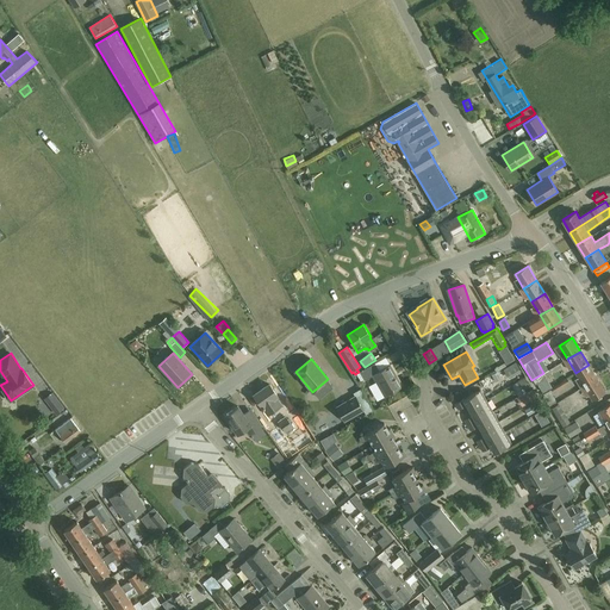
[(403,385),(390,365),(380,371),(375,362),(360,372),(365,380),(373,375),(380,387),(385,396),(403,385)]
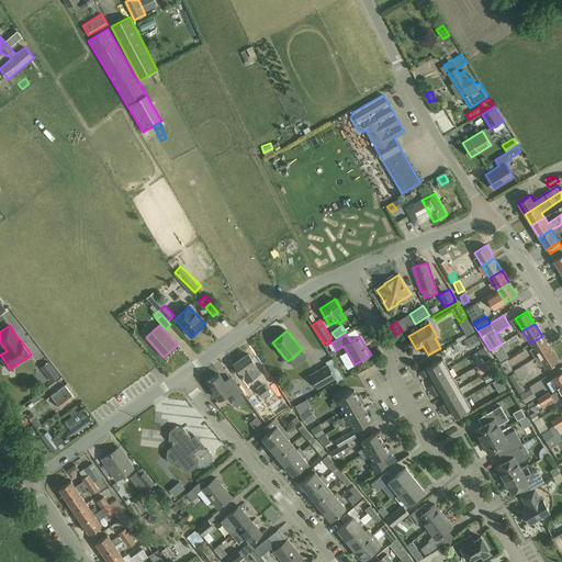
[(542,336),(530,344),(538,356),(550,348),(542,336)]
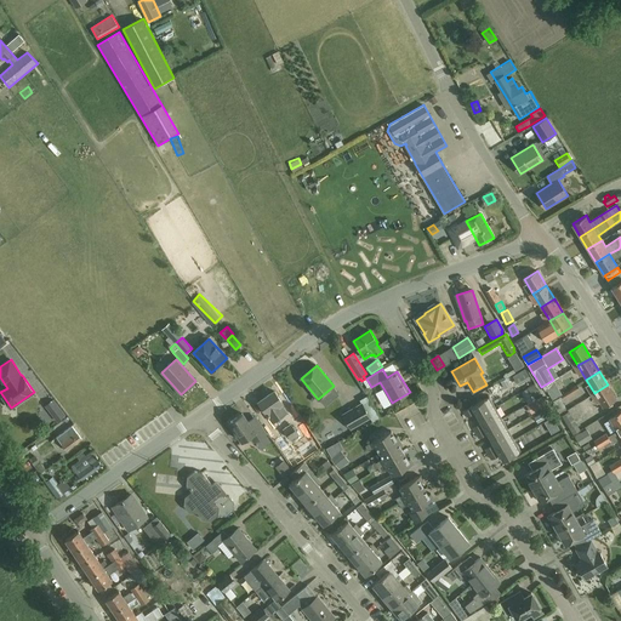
[(478,417),(495,408),(489,397),(512,385),(508,377),(479,394),(483,400),(472,406),(463,411),(466,417),(476,412),(478,417)]
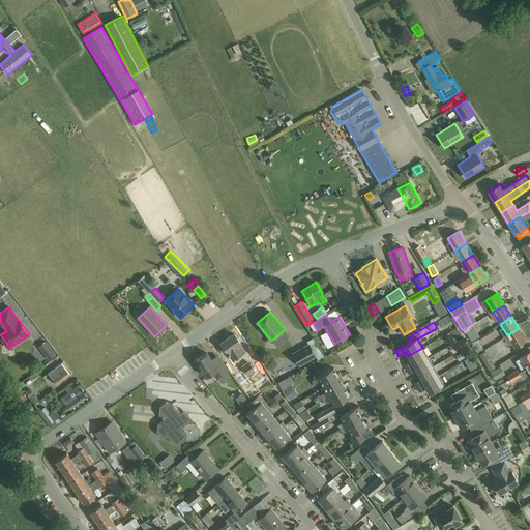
[(471,341),(478,336),(478,335),(483,332),(480,327),(475,330),(474,329),(467,333),(471,341)]
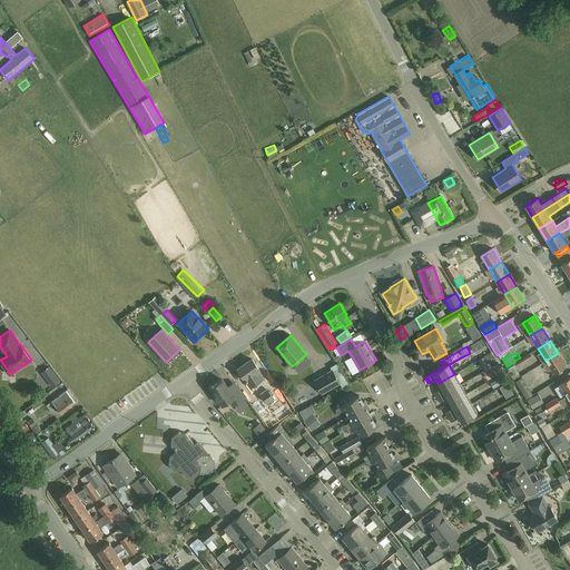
[(491,353),(483,357),(489,366),(497,362),(491,353)]
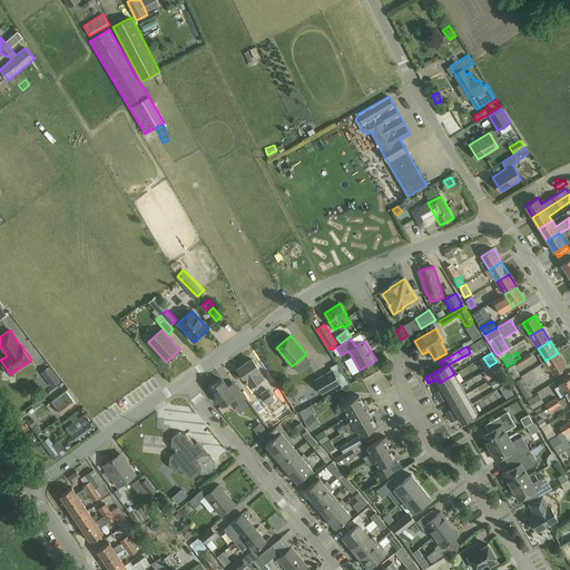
[(566,366),(558,353),(546,361),(553,374),(566,366)]
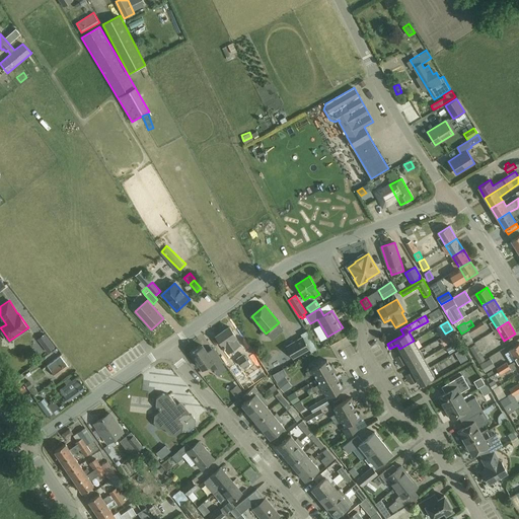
[(217,335),(228,326),(225,322),(214,330),(217,335)]
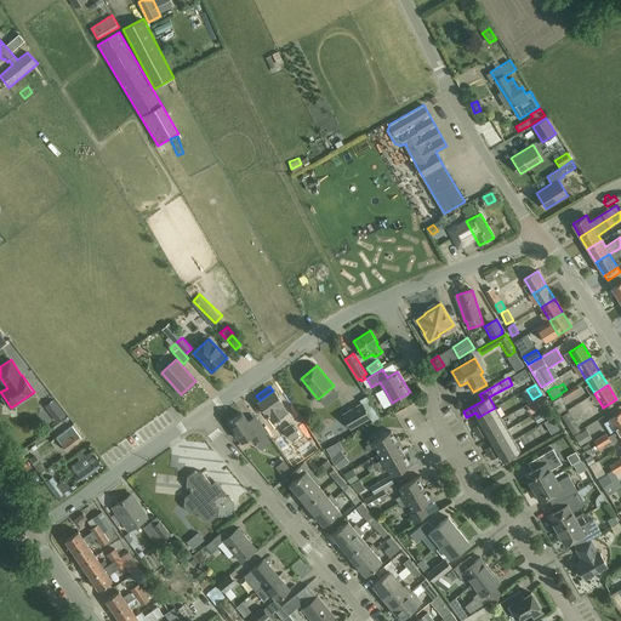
[(577,386),(562,396),(564,400),(580,391),(577,386)]
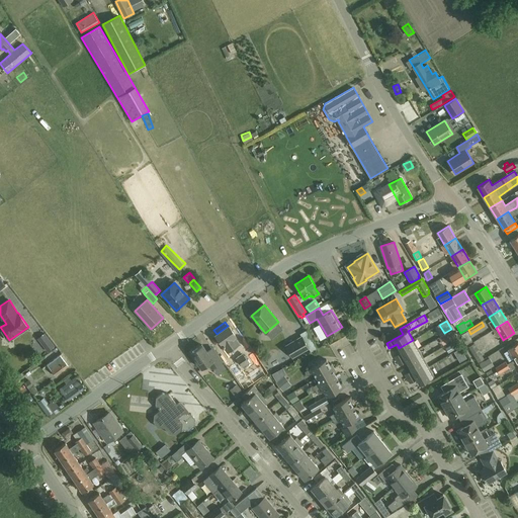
[(229,326),(216,335),(227,352),(239,344),(235,337),(236,336),(229,326)]
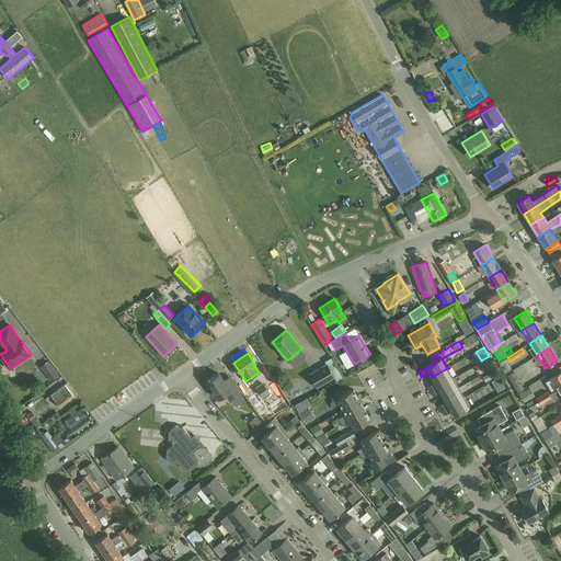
[(327,364),(309,374),(317,388),(334,378),(336,381),(343,377),(332,358),(325,362),(327,364)]
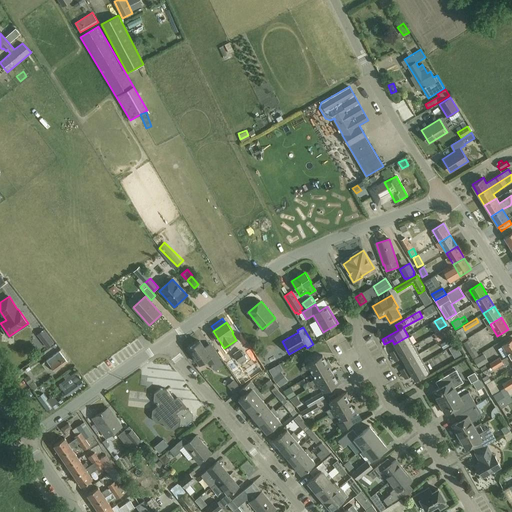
[(468,338),(462,328),(455,332),(461,341),(468,338)]
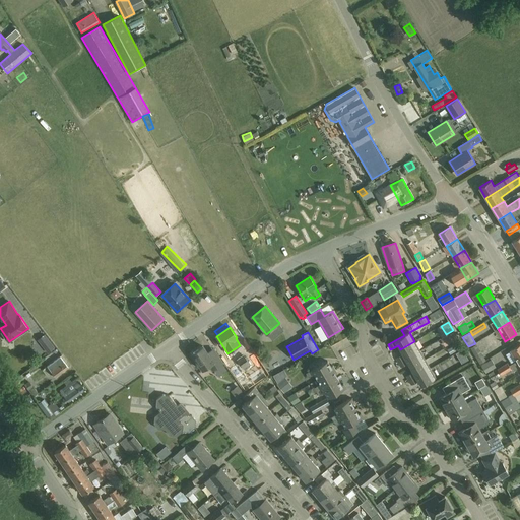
[(55,347),(45,334),(38,339),(49,352),(55,347)]
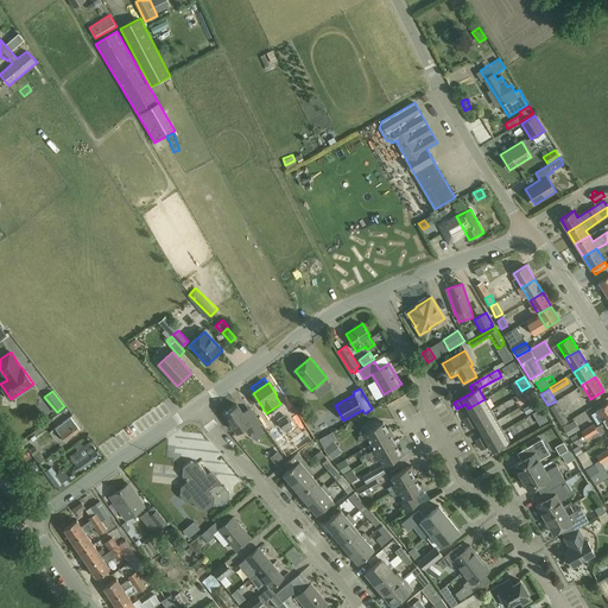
[(526,391),(515,397),(520,405),(531,399),(526,391)]
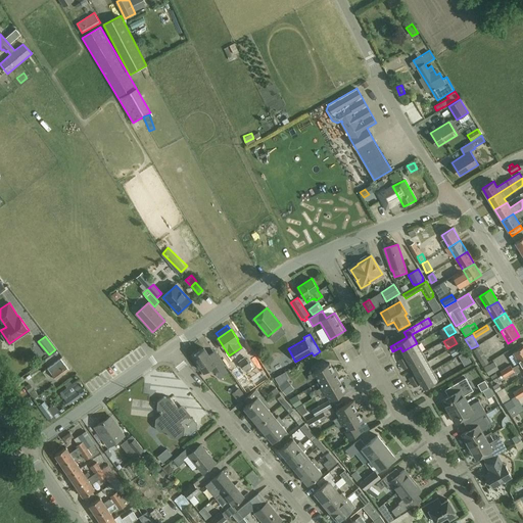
[(252,348),(247,342),(241,346),(246,352),(252,348)]
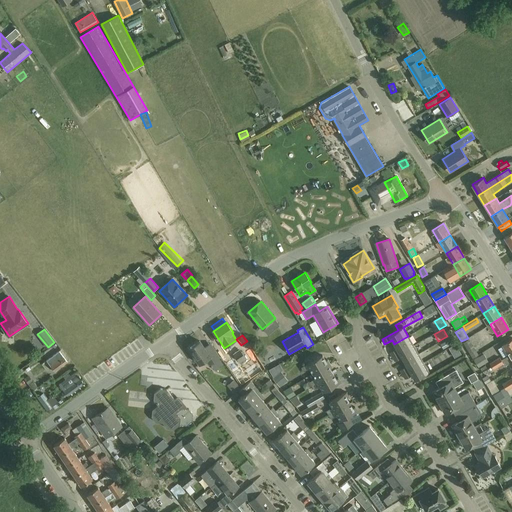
[(408,336),(394,344),(397,349),(389,353),(392,357),(413,345),(408,336)]
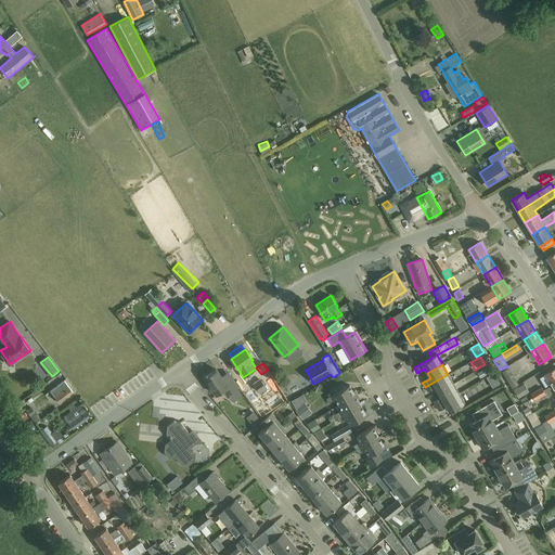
[(364,368),(358,371),(365,386),(379,379),(375,369),(368,373),(364,368)]
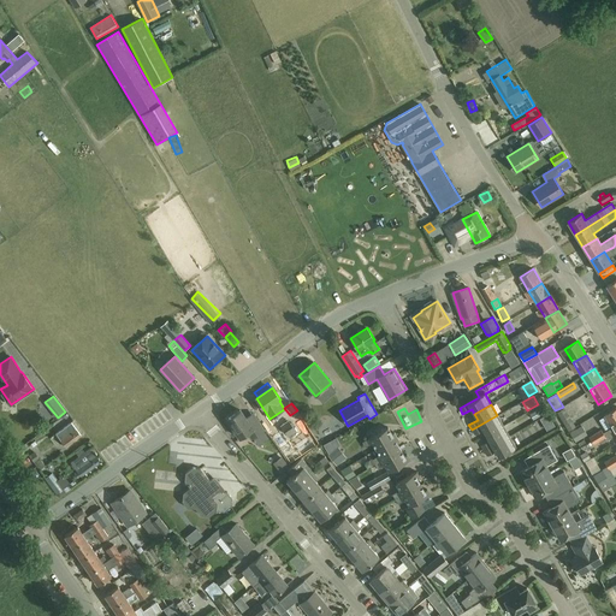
[(575,427),(564,408),(557,412),(569,431),(575,427)]
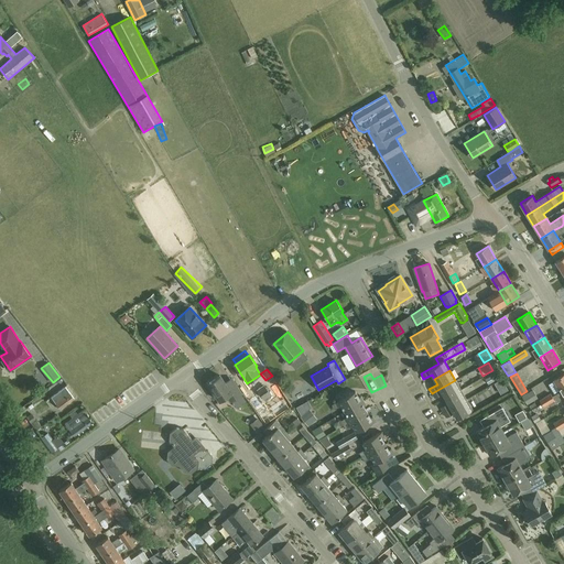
[(554,380),(548,384),(554,393),(560,390),(561,392),(563,389),(563,373),(554,380)]
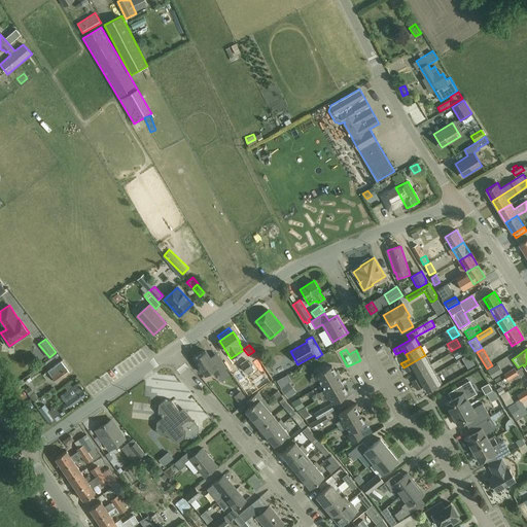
[(213,360),(206,350),(195,358),(206,374),(212,370),(216,375),(226,367),(218,356),(213,360)]
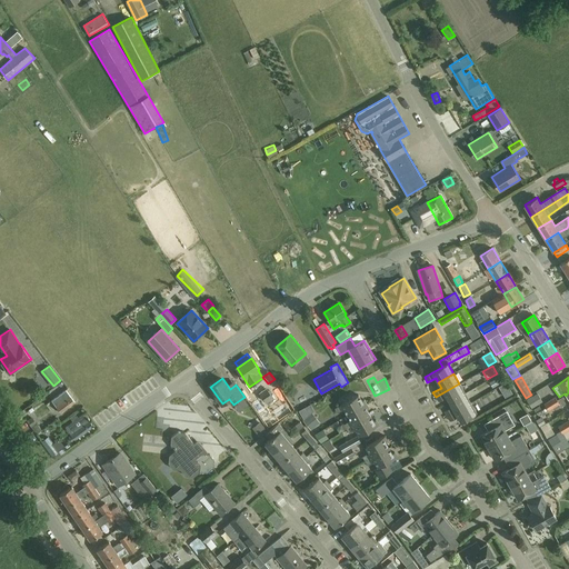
[(499,387),(506,398),(513,393),(507,382),(499,387)]
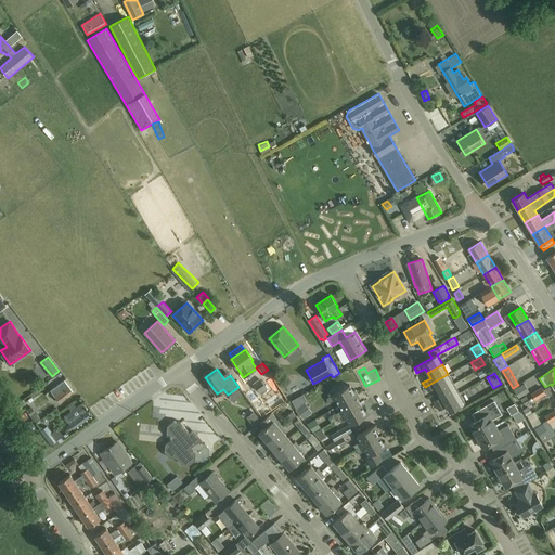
[(454,384),(448,374),(425,387),(428,392),(436,387),(438,392),(454,384)]
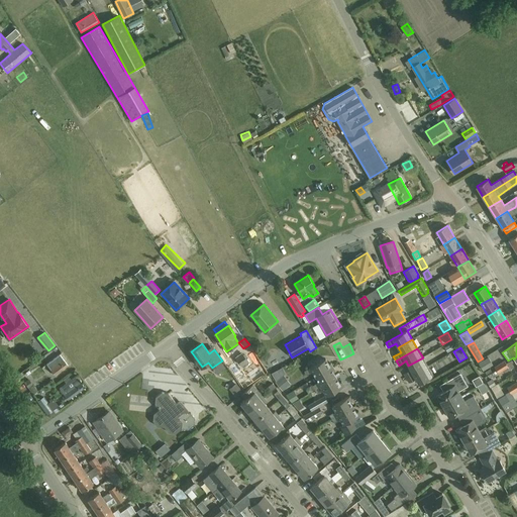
[(242,352),(226,364),(234,375),(248,366),(247,364),(248,363),(242,352)]
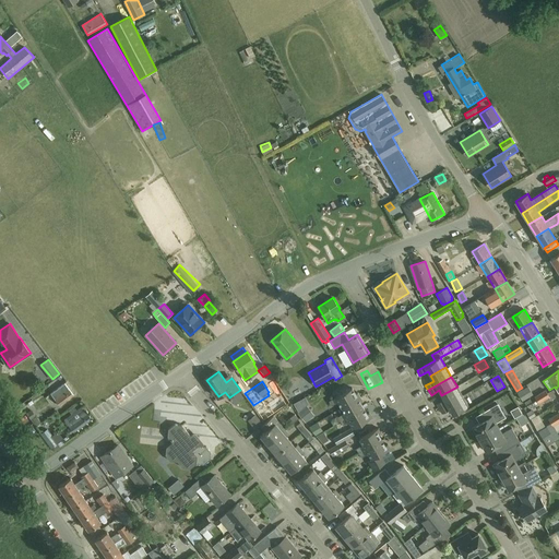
[(64,383),(50,393),(60,406),(74,395),(64,383)]
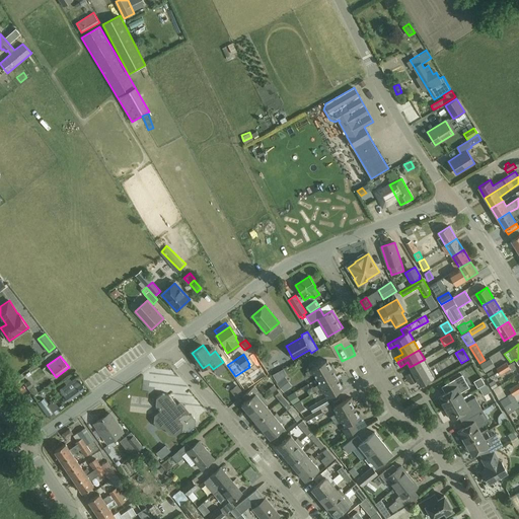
[(508,365),(498,371),(500,375),(510,369),(511,371),(518,366),(518,358),(516,361),(508,365)]
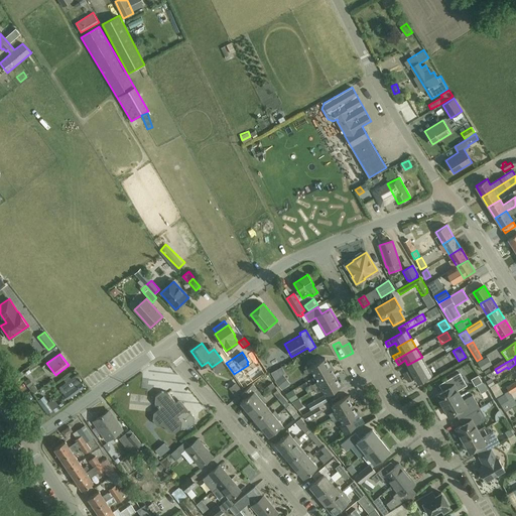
[(422,357),(407,365),(410,369),(403,373),(405,378),(427,365),(422,357)]
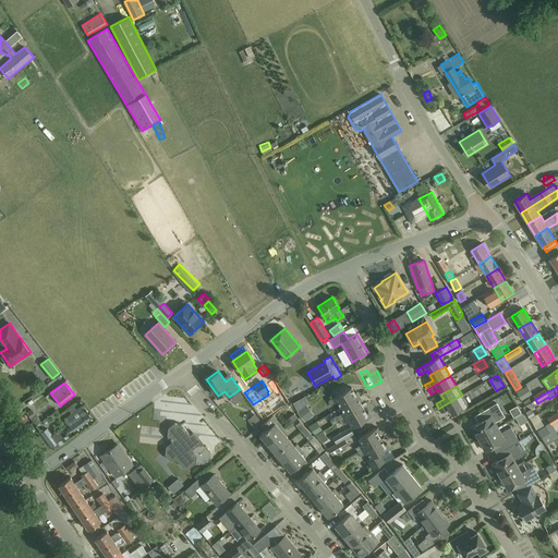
[(525,386),(516,392),(521,400),(531,395),(525,386)]
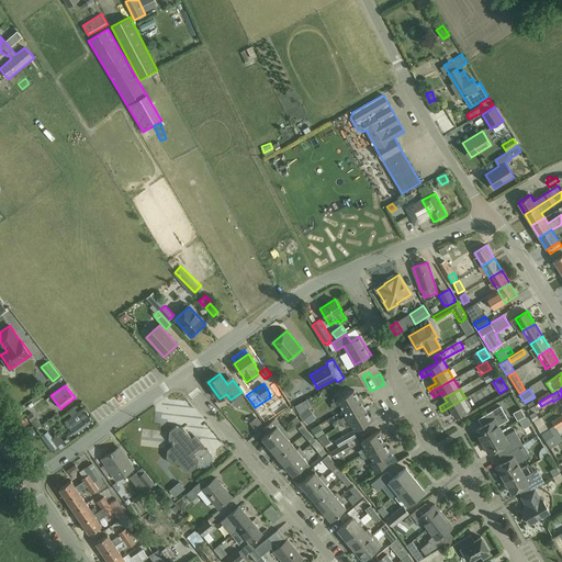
[(124,390),(119,392),(124,404),(130,401),(124,390)]
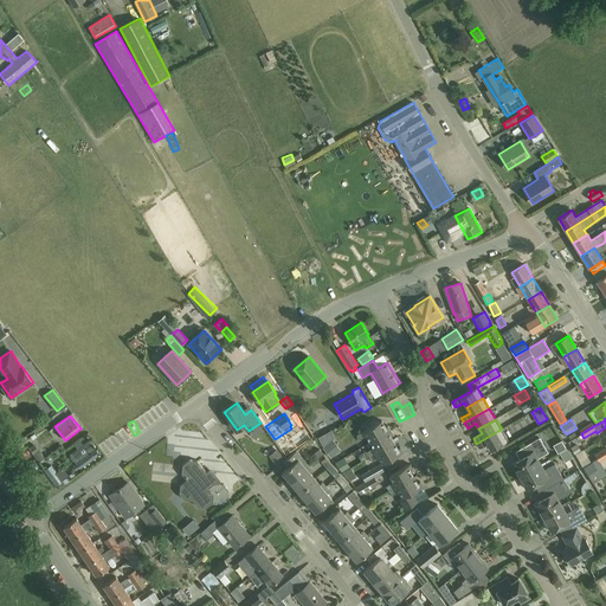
[(371,443),(391,431),(388,426),(386,427),(382,420),(363,431),(358,434),(360,439),(366,436),(371,443)]
